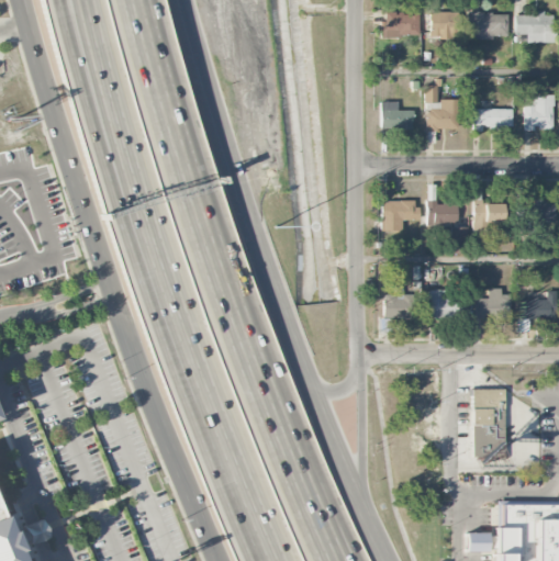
[(420,11),(387,11),(387,20),(382,20),(382,35),(421,35),(420,11)]
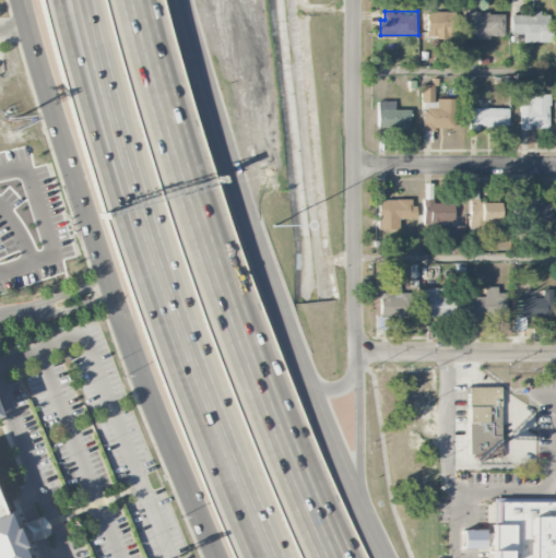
[(458,11),(429,11),(429,37),(458,37),(458,11)]
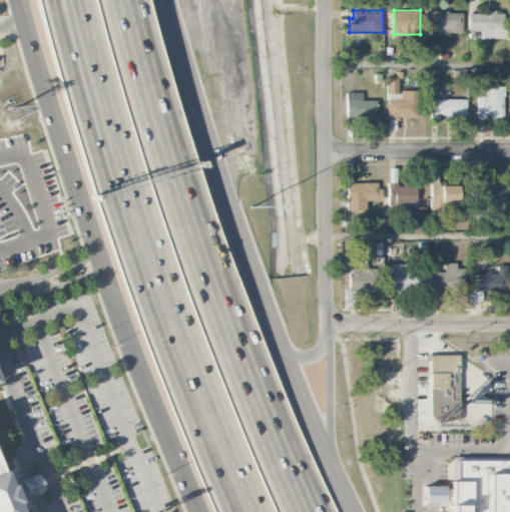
[(433,34),(464,34),(464,10),(428,11),(428,27),(433,26),(433,34)]
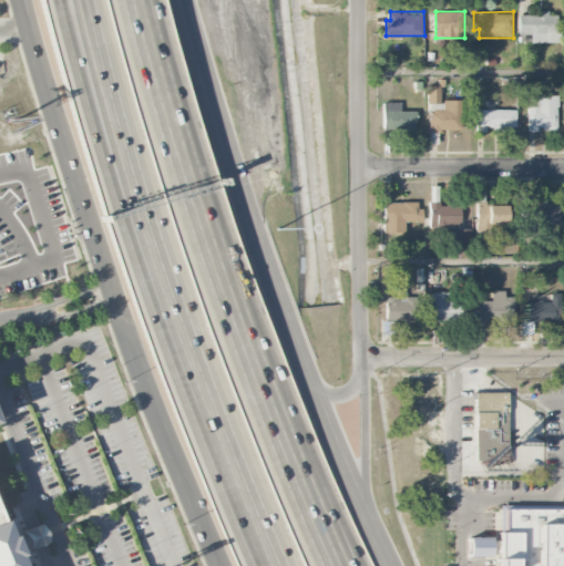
[(533,42),(562,42),(561,12),(520,13),(521,34),(533,34),(533,42)]
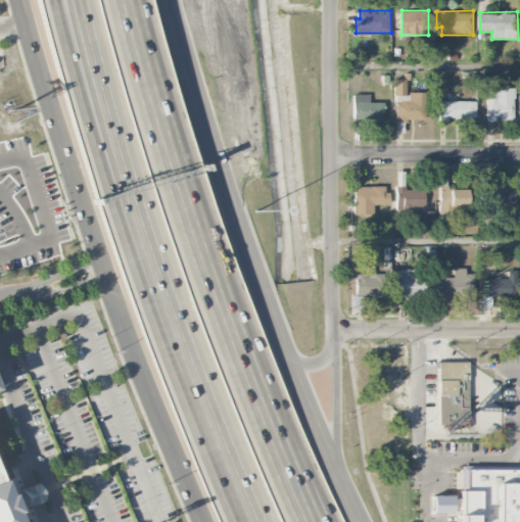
[(427,120),(427,92),(409,92),(408,79),(396,79),(397,121),(427,120)]
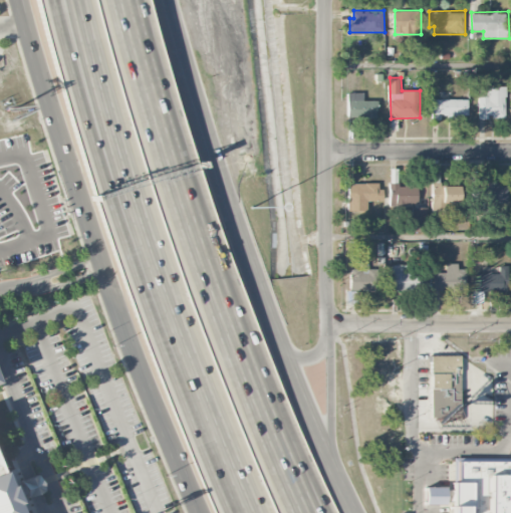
[(506,117),(507,86),(481,85),(480,118),(489,118),(489,117),(506,117)]
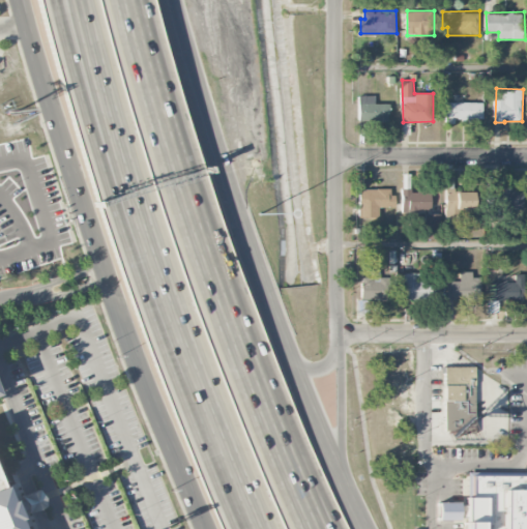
[(360,123),(390,122),(389,103),(376,104),(376,95),(359,95),(360,123)]
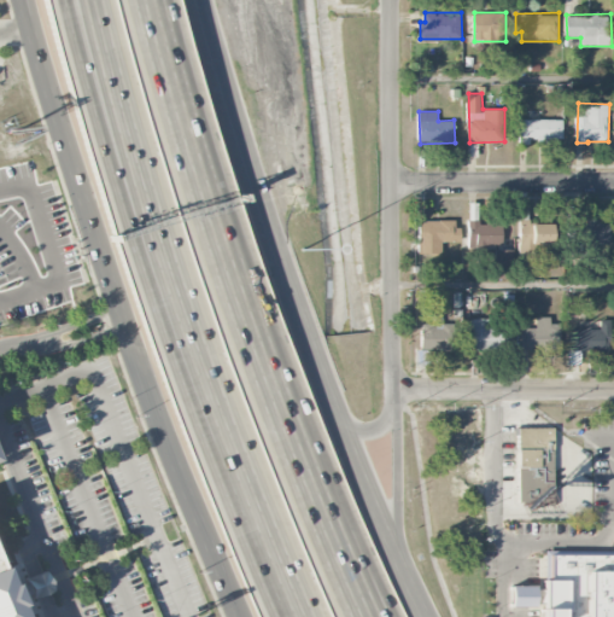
[(566,120),(521,118),(521,141),(565,143),(566,120)]
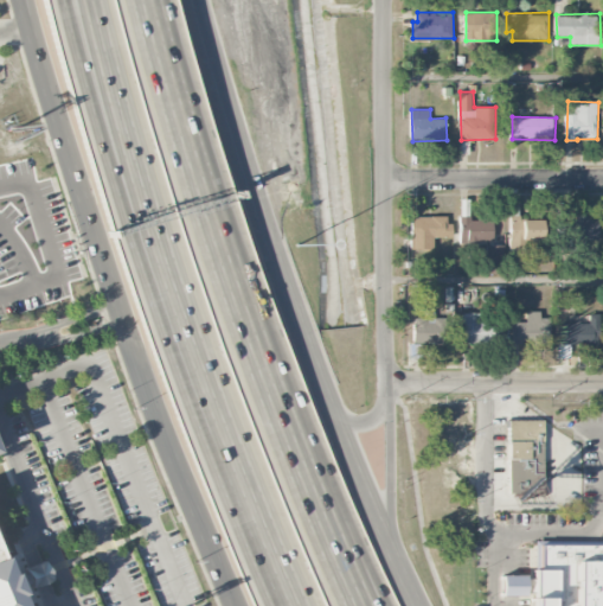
[(412,249),(435,249),(435,237),(451,237),(451,216),(412,216),(412,249)]
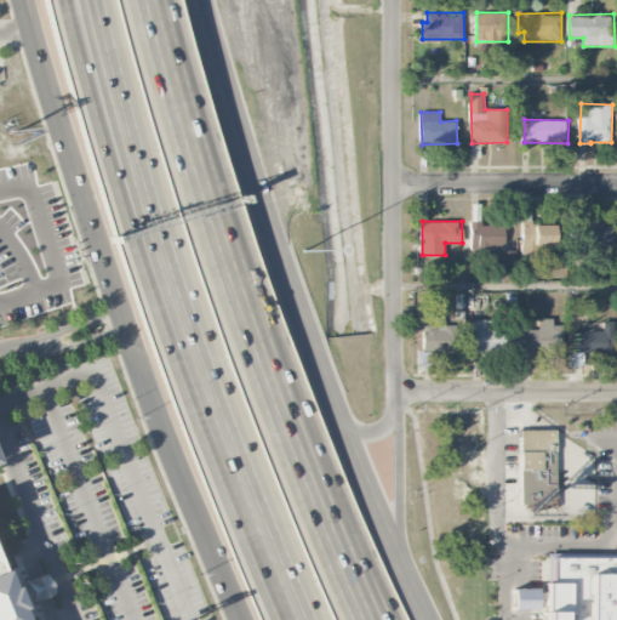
[(507,246),(506,225),(483,225),(483,221),(473,221),(473,246),(507,246)]
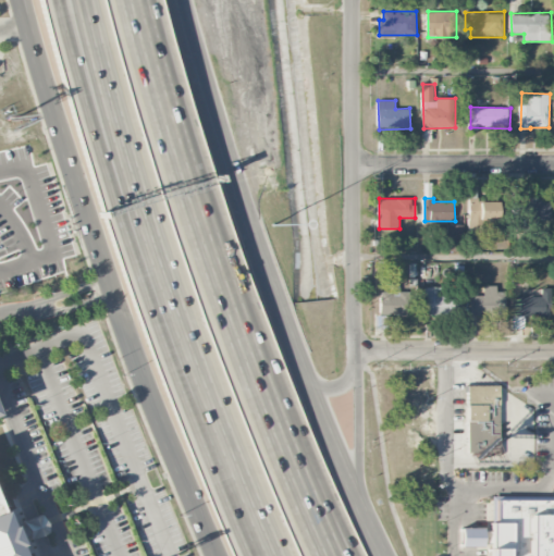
[(470,199),(470,230),(481,230),(481,220),(501,220),(502,200),(470,199)]
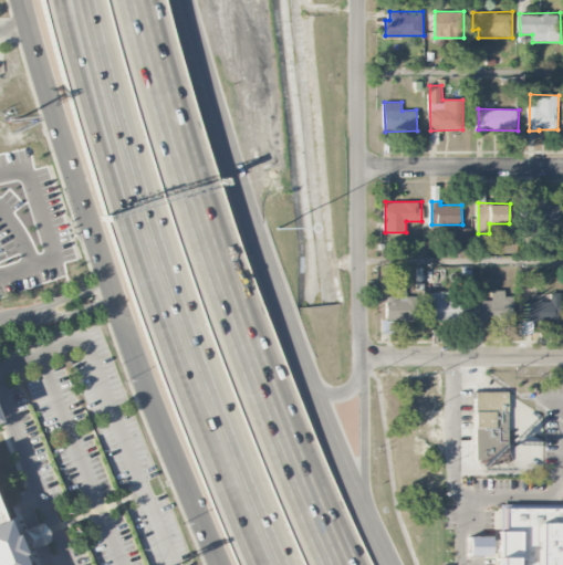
[(434,320),(468,318),(467,292),(434,293),(434,320)]
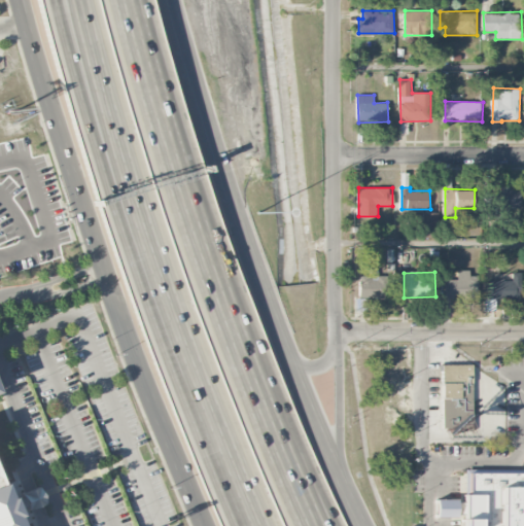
[(459,272),(459,279),(446,279),(446,297),(479,297),(479,272),(459,272)]
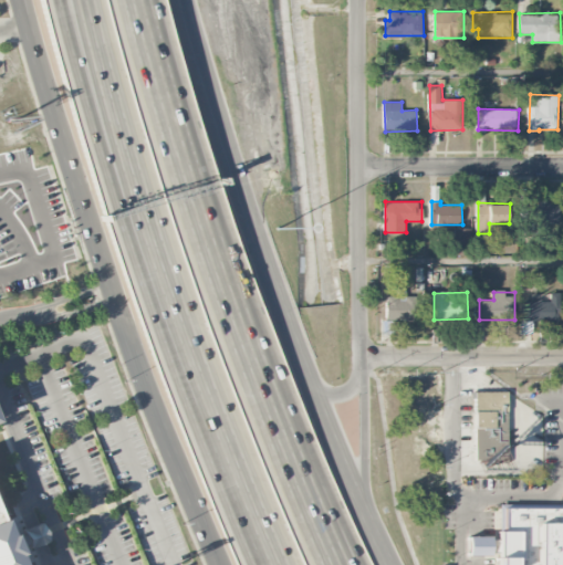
[(524,301),(524,321),(562,320),(562,292),(552,292),(552,300),(524,301)]
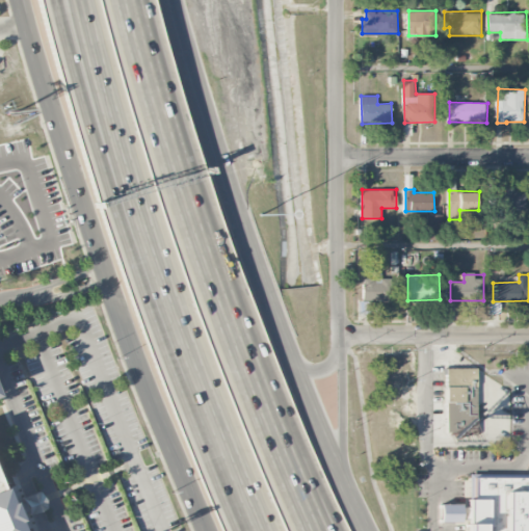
[(447,366),(480,366),(479,433),(447,432),(447,366)]
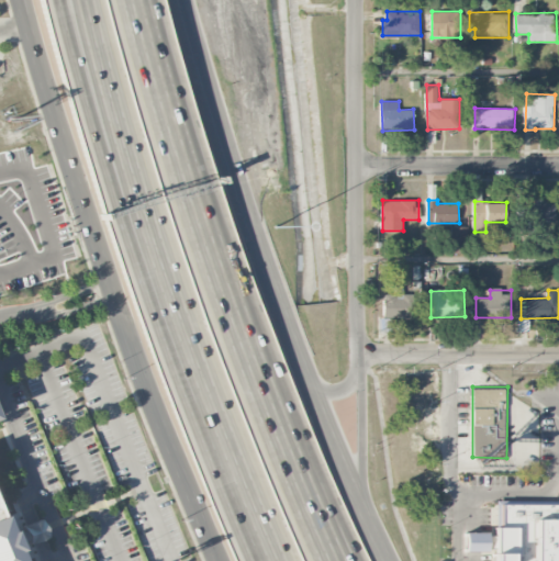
[(498,560),(499,497),(558,497),(558,560),(498,560)]
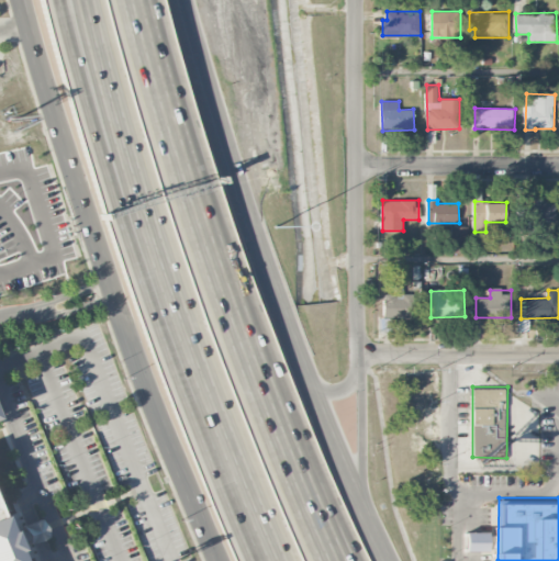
[(0,560),(0,504),(6,518),(13,515),(32,560),(29,560),(0,560)]
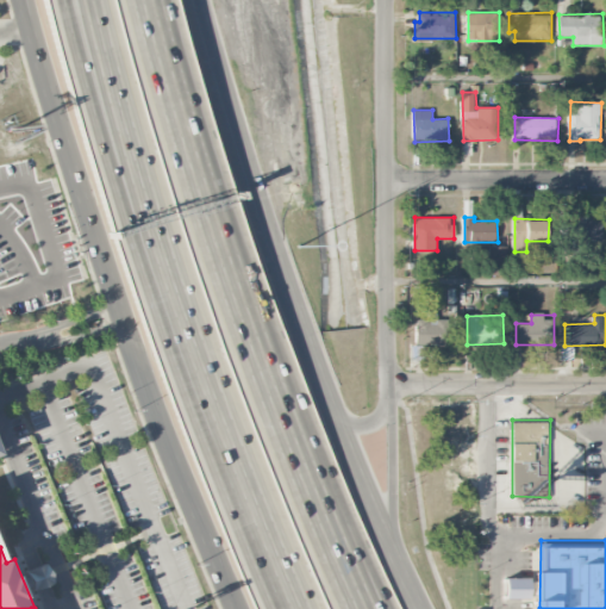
[(35,591),(41,589),(43,600),(56,596),(49,564),(29,567),(35,591)]
